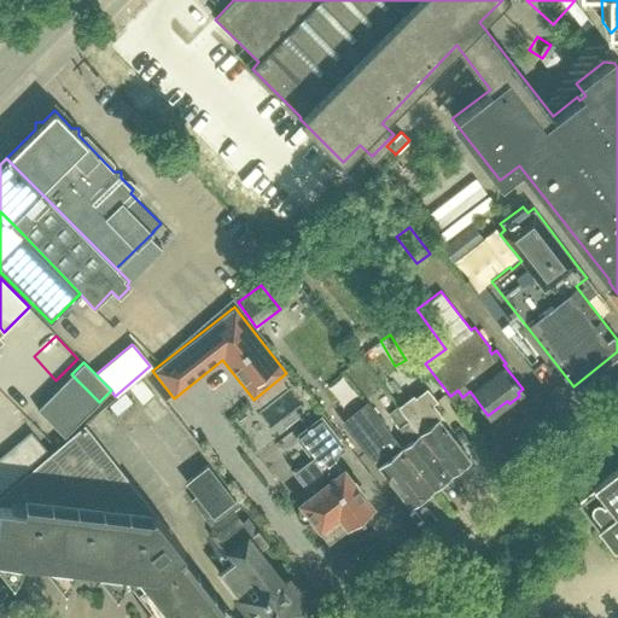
[(371,379),(382,395),(395,386),(384,371),(371,379)]
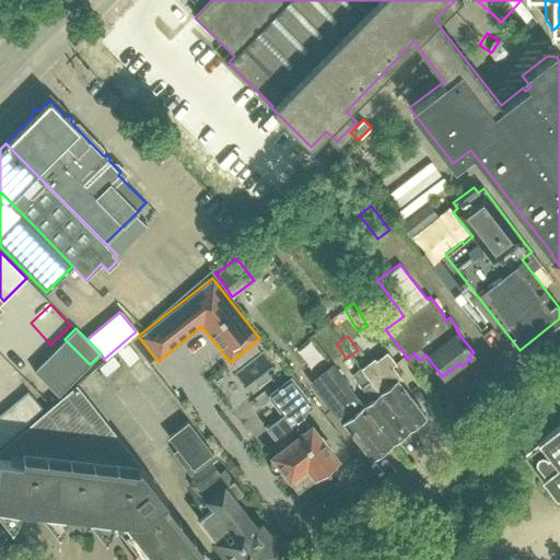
[(79,374),(90,364),(65,339),(55,350),(79,374)]
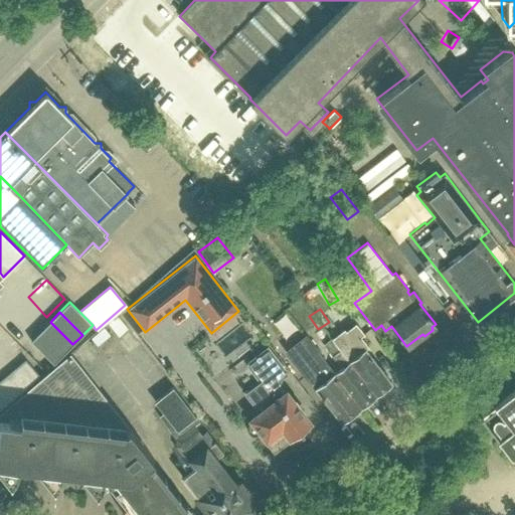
[(63,354),(72,344),(50,322),(40,331),(63,354)]
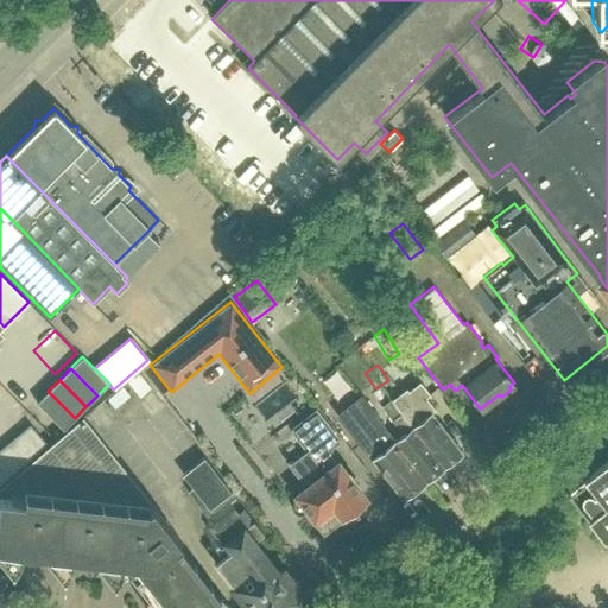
[(400,411),(412,425),(442,464),(461,450),(430,411),(435,409),(425,397),(429,393),(419,381),(406,391),(397,396),(392,400),(400,411)]
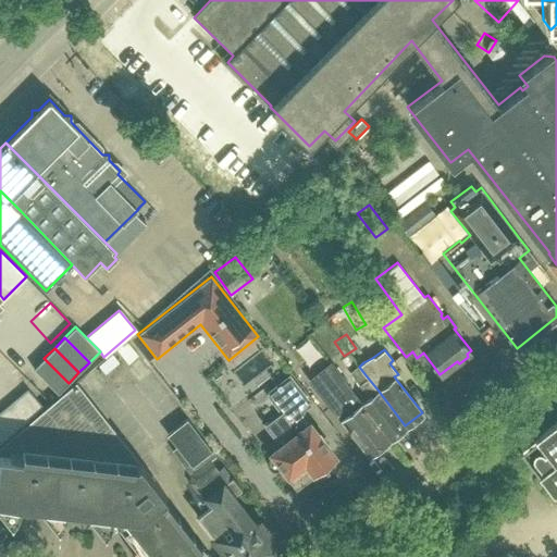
[(251,367),(233,379),(219,357),(205,367),(246,434),(261,424),(262,425),(280,413),(251,367)]
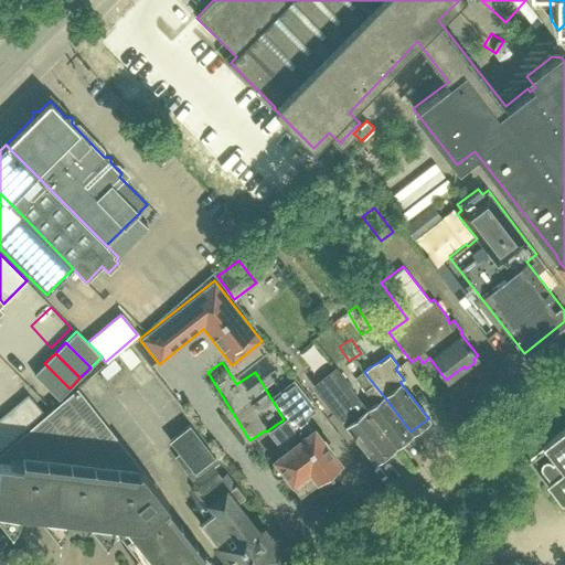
[(59,400),(70,388),(44,363),(33,374),(59,400)]
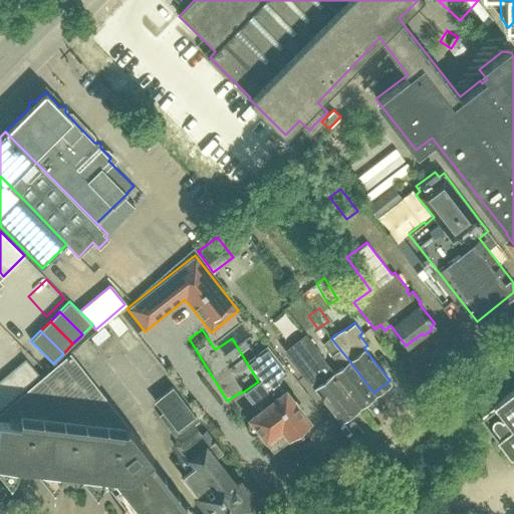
[(338,420),(357,405),(332,371),(316,349),(315,348),(316,347),(304,332),(284,349),(296,364),(338,420)]
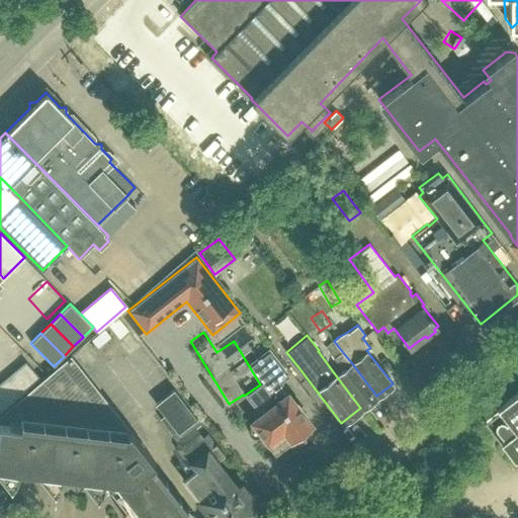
[(326,347),(333,356),(341,350),(334,341),(326,347)]
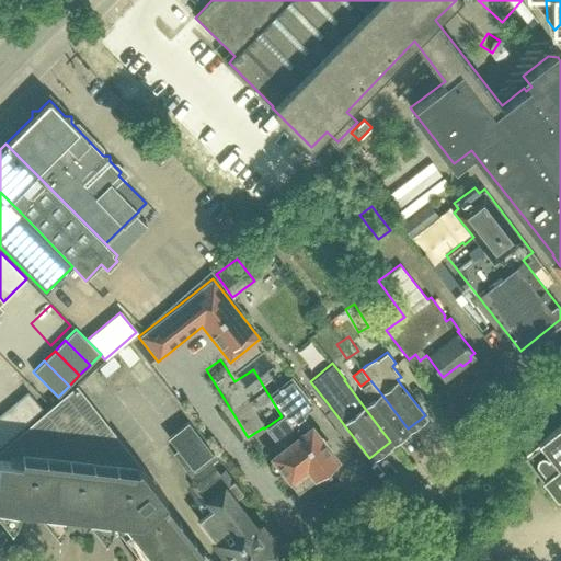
[(333,473),(328,467),(335,461),(335,458),(300,412),(310,404),(290,378),(268,395),(284,415),(267,427),(282,446),(272,455),(273,457),(267,460),(267,466),(271,471),(278,472),(283,469),(296,487),(300,488),(309,481),(313,488),(333,473)]
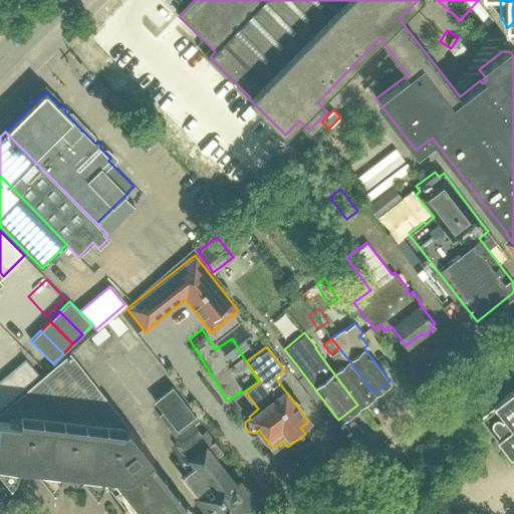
[(107,483),(130,510),(132,513),(187,513),(147,463),(153,458),(69,352),(0,412),(0,471),(9,483),(11,482),(12,480),(13,479),(14,477),(15,475),(16,473),(17,471),(17,467),(17,465),(35,467),(52,488),(54,487),(55,485),(56,484),(57,482),(58,480),(59,478),(59,476),(60,474),(60,472),(60,470),(78,472),(95,493),(107,483)]
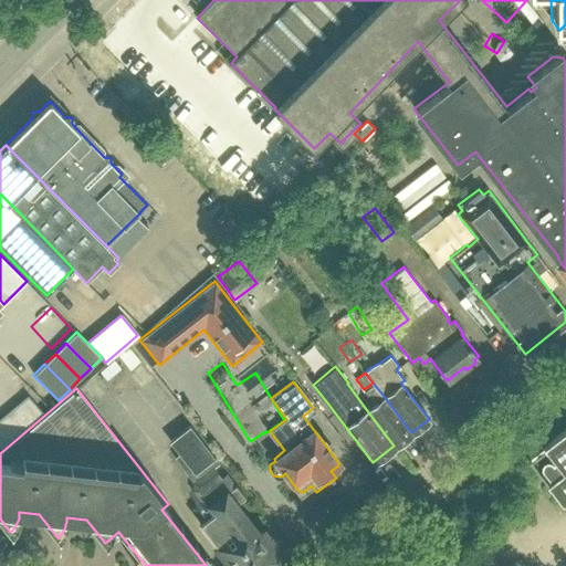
[(17,404),(33,423),(44,415),(28,395),(17,404)]
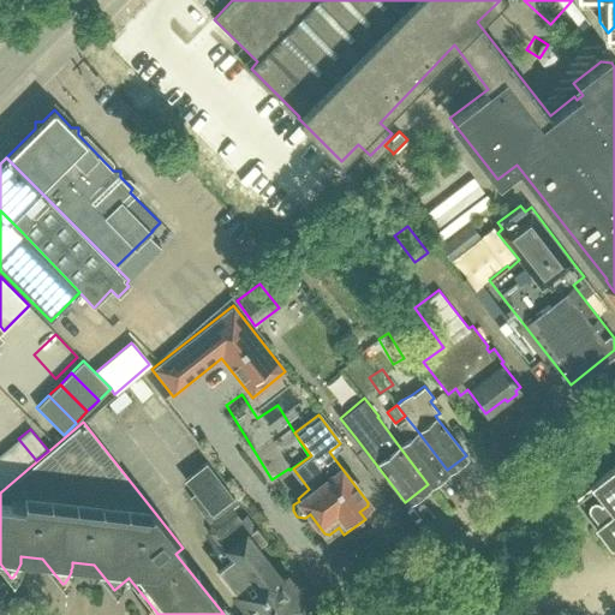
[(447,470),(417,430),(398,445),(428,484),(447,470)]
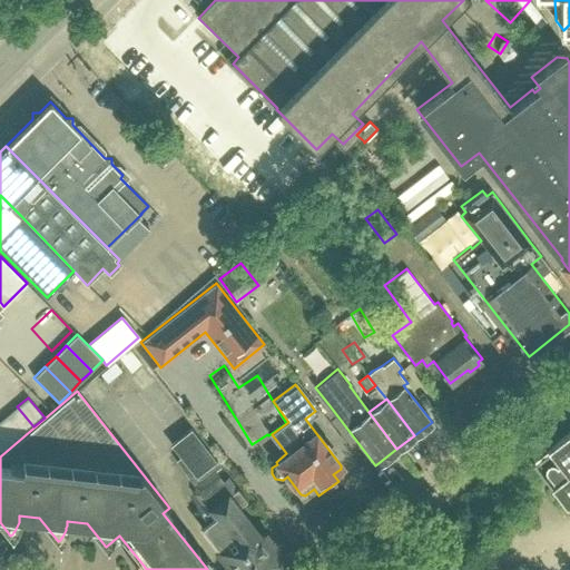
[(23,435),(33,426),(17,406),(7,415),(23,435)]
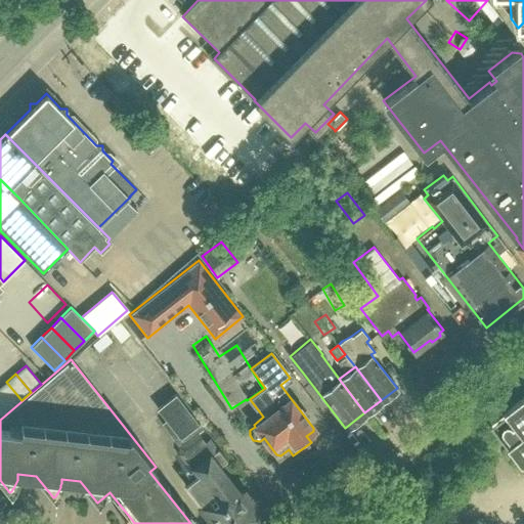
[(0,392),(12,407),(22,400),(6,382),(0,387),(0,392)]
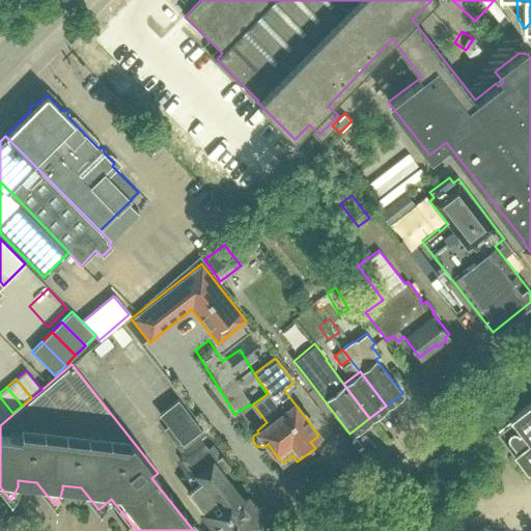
[(0,417),(3,421),(12,413),(0,397),(0,417)]
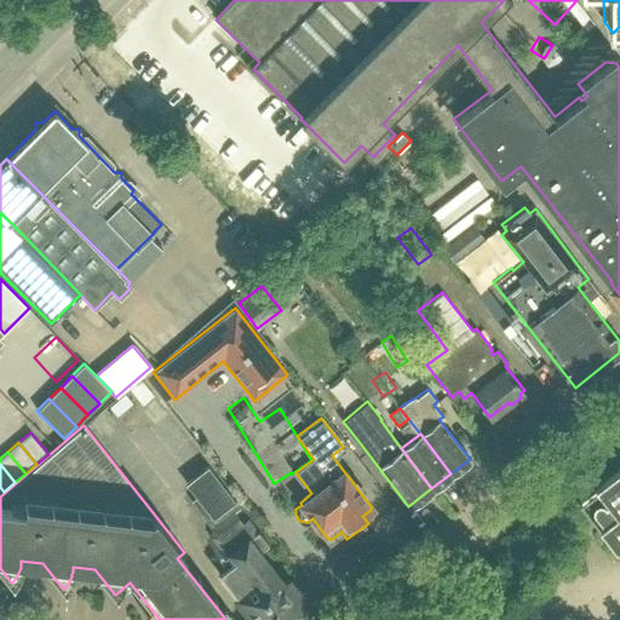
[(242,522),(234,512),(240,507),(235,501),(208,466),(187,482),(197,497),(191,500),(214,530),(211,533),(211,535),(220,547),(210,555),(220,569),(218,572),(253,619),(286,619),(300,609),(296,602),(300,597),(286,578),(280,583),(257,551),(268,544),(258,529),(257,530),(248,518),(242,522)]
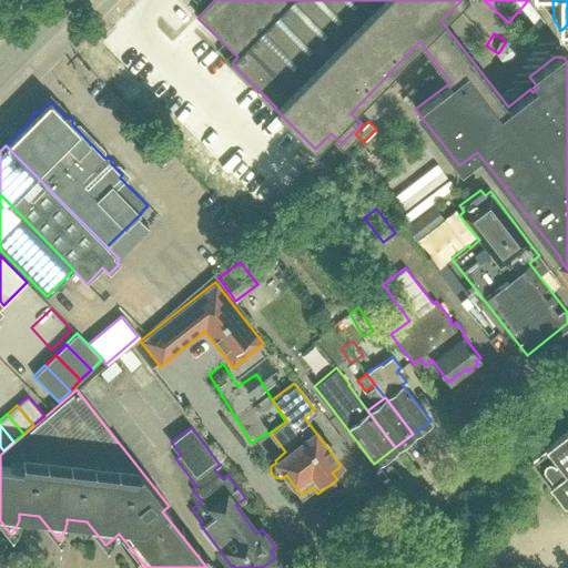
[(567,428),(545,447),(555,462),(554,463),(551,460),(548,459),(545,462),(543,464),(541,467),(543,470),(551,482),(547,484),(553,490),(563,504),(567,499),(567,428)]
